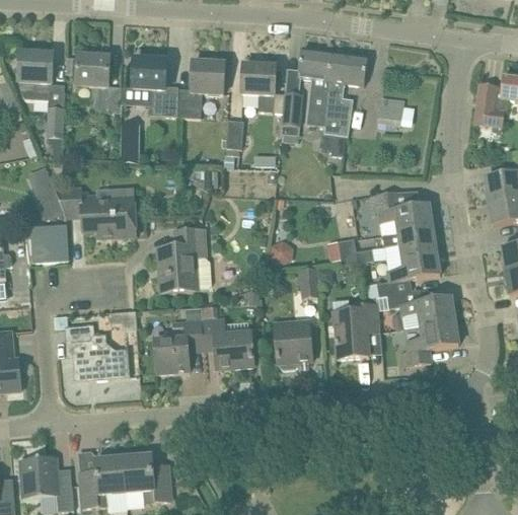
[(324,127),(335,52),(302,48),(299,68),(298,76),(311,77),(306,125),(324,127)]
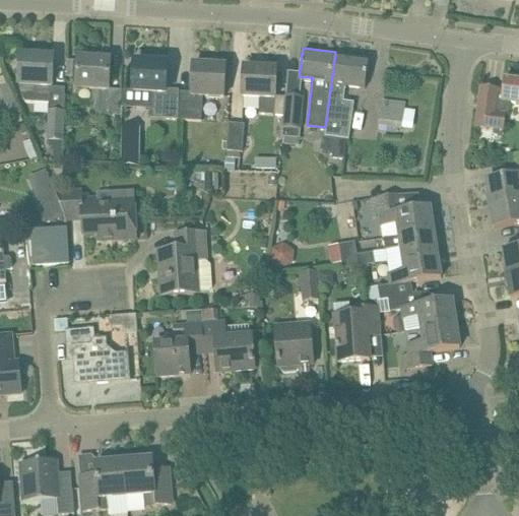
[(53,54),(20,52),(18,82),(20,82),(20,89),(22,92),(25,98),(34,99),(49,100),(50,84),(51,84),(53,54)]
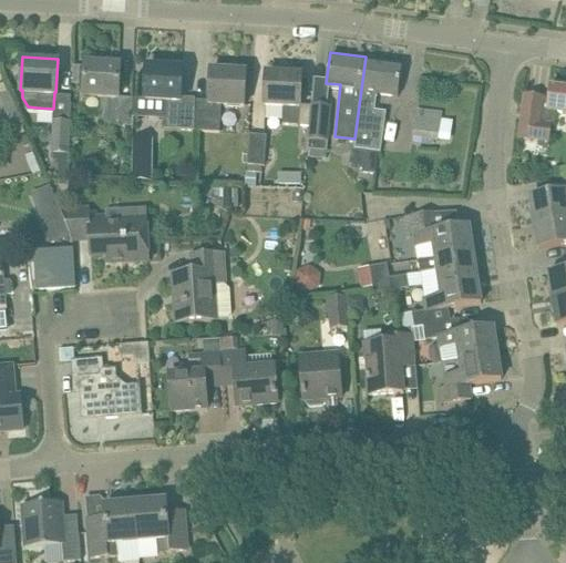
[(402,62),(366,57),(354,139),(353,145),(380,150),(386,110),(373,108),(376,90),(398,92),(402,62)]
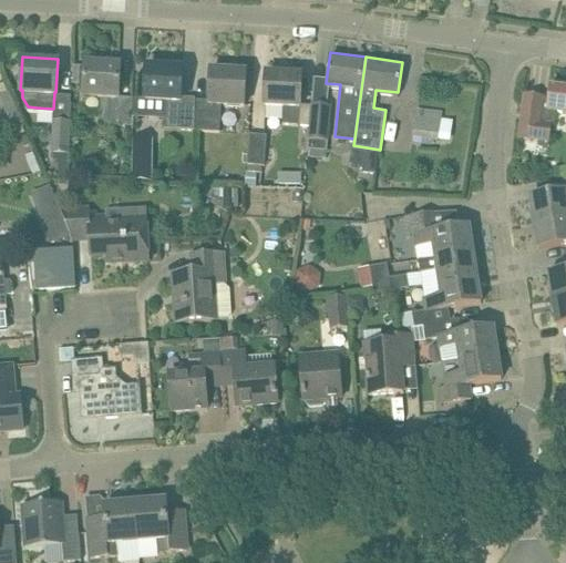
[(117,94),(119,84),(120,62),(84,60),(82,94),(101,95),(100,121),(132,123),(133,95),(117,94)]
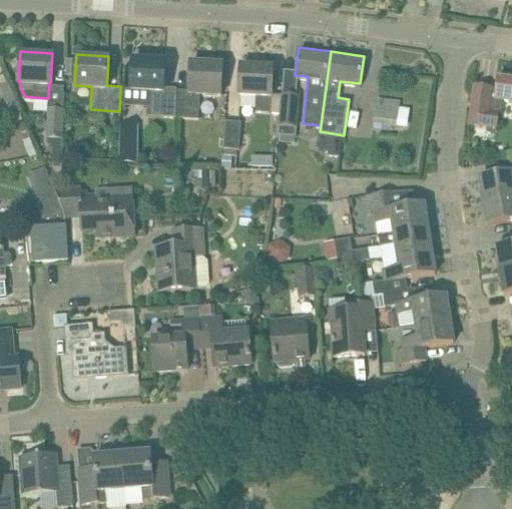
[(163,85),(163,79),(164,59),(132,57),(130,88),(149,89),(148,114),(175,115),(176,88),(176,86),(163,85)]
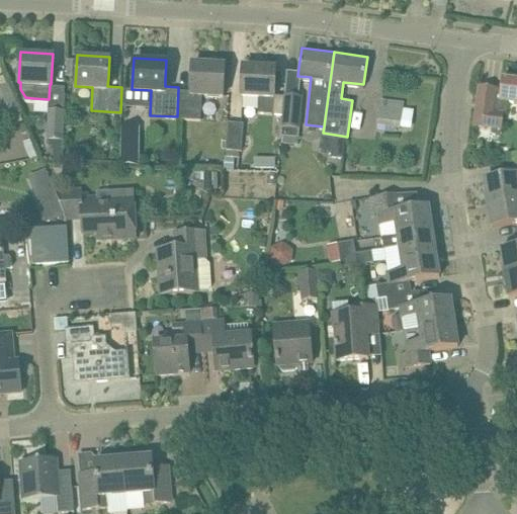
[(223,89),(223,83),(225,63),(191,61),(190,90),(178,89),(177,116),(200,117),(201,93),(228,95),(229,89),(223,89)]
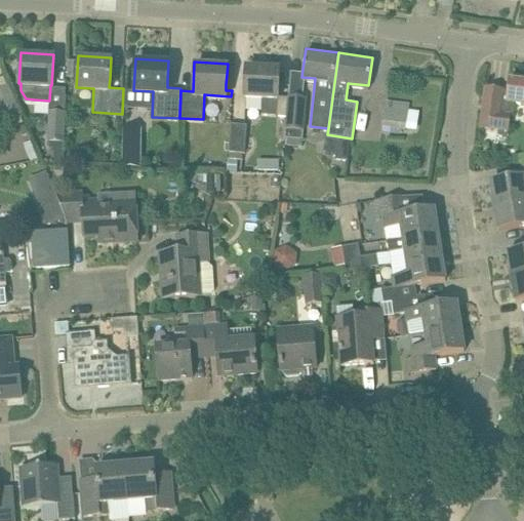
[(277,96),(277,87),(278,67),(246,65),(244,95),(262,96),(260,112),(275,112),(276,96),(277,96)]
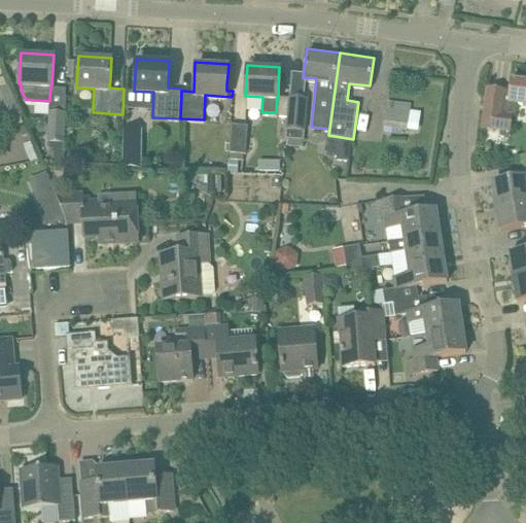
[(525,78),(511,76),(509,89),(487,85),(482,125),(509,129),(511,112),(506,112),(509,100),(525,101),(525,78)]
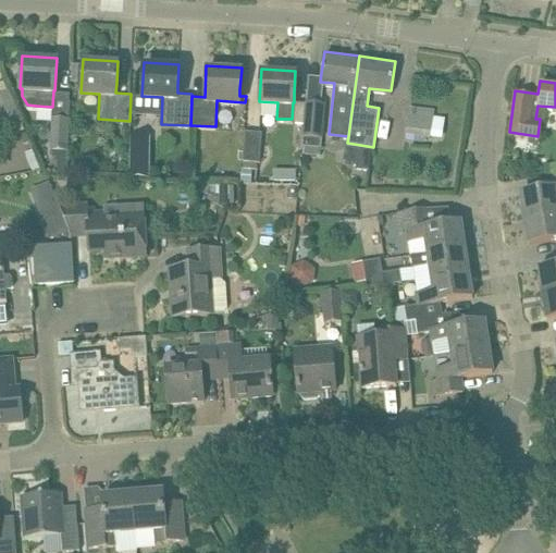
[(22,120),(8,88),(0,91),(0,117),(4,127),(22,120)]
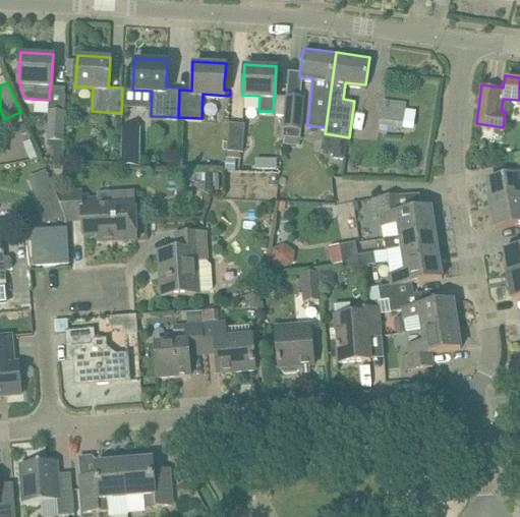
[(300,136),(301,127),(304,96),(285,94),(282,126),(283,126),(282,134),(300,136)]
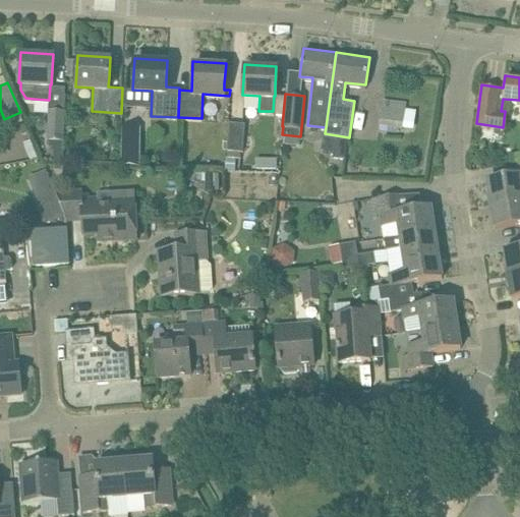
[(382,97),(379,121),(402,124),(405,100),(382,97)]
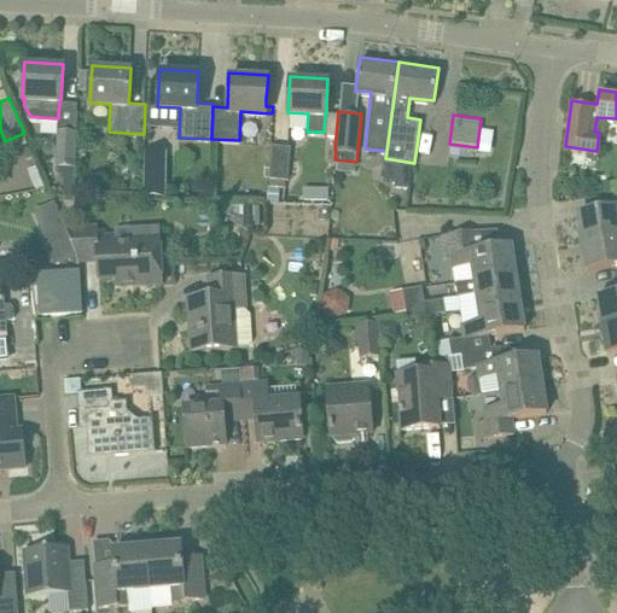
[(76,129),(75,129),(57,128),(54,164),(74,165),(76,129)]
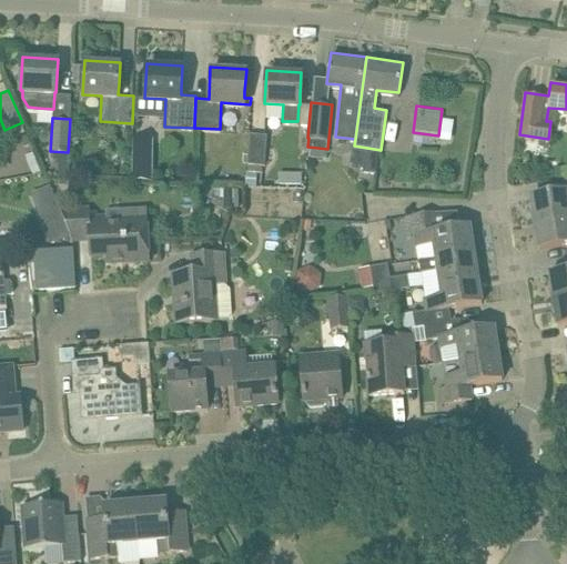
[(26,132),(20,134),(23,143),(29,141),(26,132)]
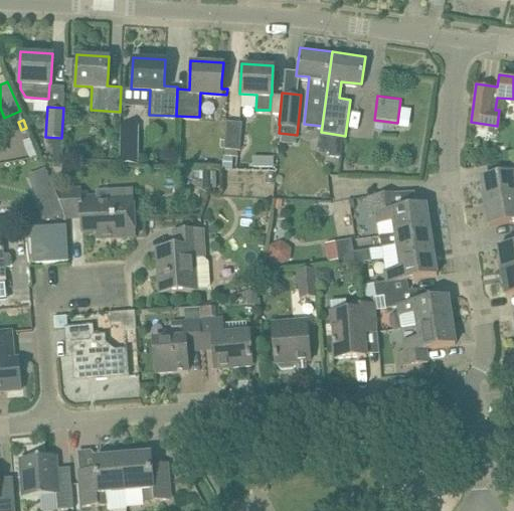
[(241,121),(225,120),(223,147),(238,149),(241,121)]
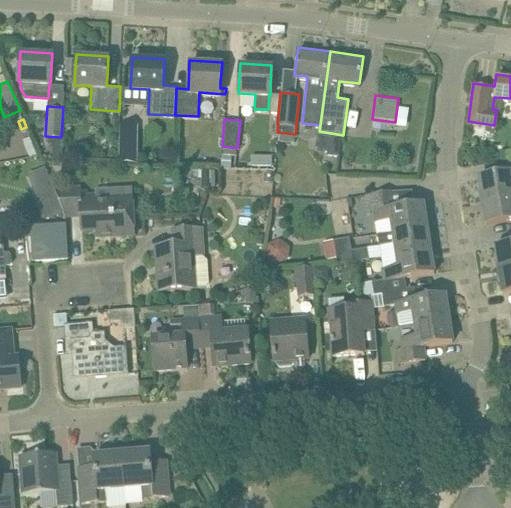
[(137,124),(120,123),(119,160),(136,160),(137,124)]
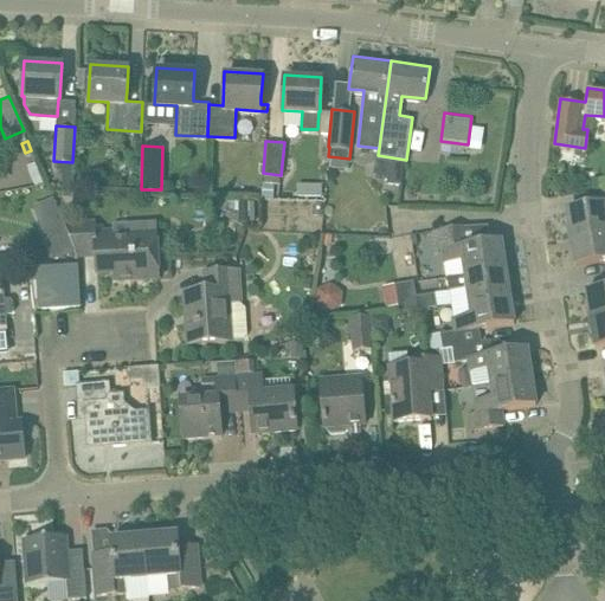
[(33,160),(26,162),(34,182),(42,180),(33,160)]
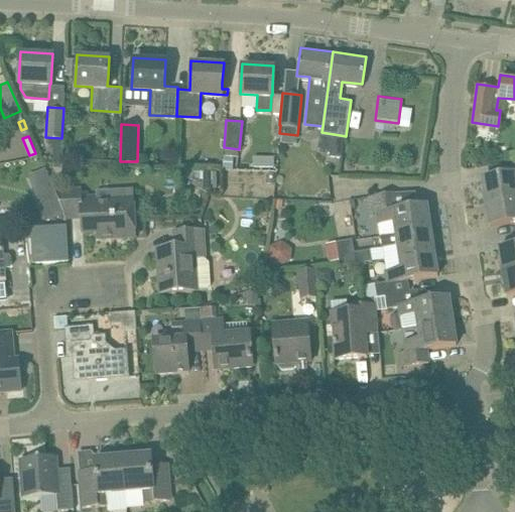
[(223,153),(222,166),(232,166),(232,154),(223,153)]
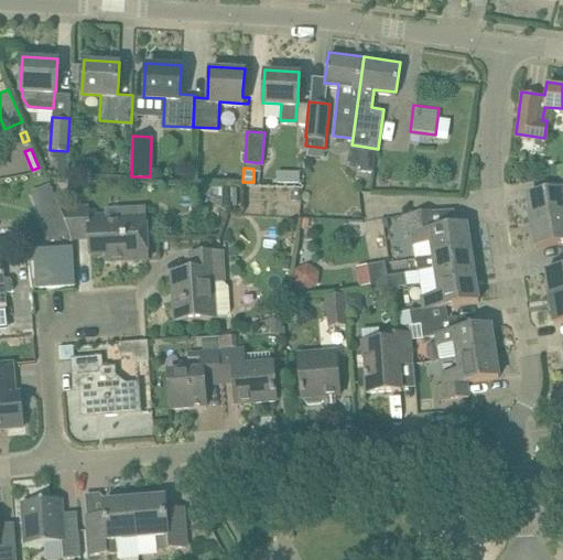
[(528,219),(562,213),(562,173),(556,175),(559,187),(527,193),(529,208),(527,208),(528,219)]
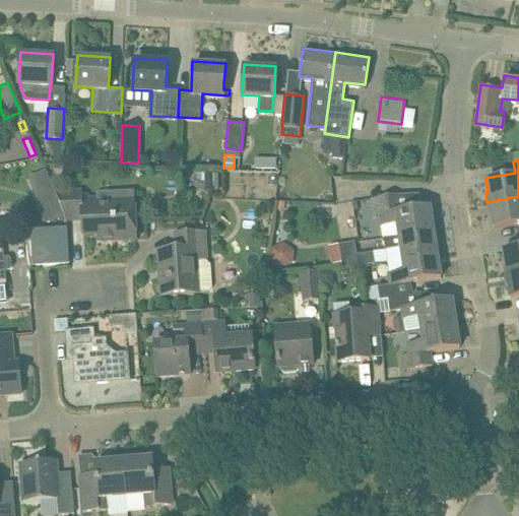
[(82,188),(54,190),(65,217),(82,216),(83,234),(98,233),(99,239),(135,237),(133,200),(134,200),(134,188),(95,190),(96,194),(82,195),(82,188)]
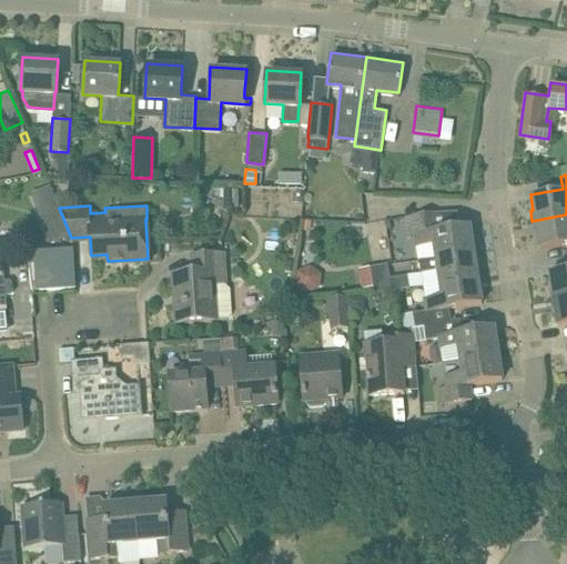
[(469,223),(447,227),(436,229),(433,210),(404,214),(407,234),(414,233),(416,244),(418,244),(419,257),(476,249),(474,239),(472,239),(469,223)]
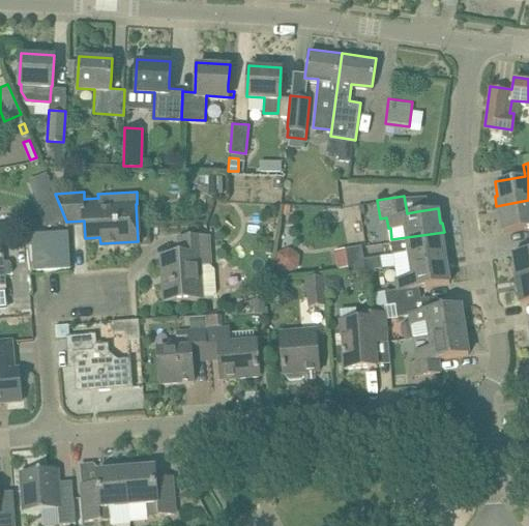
[(528,200),(496,206),(498,215),(500,215),(502,229),(528,225),(528,200)]
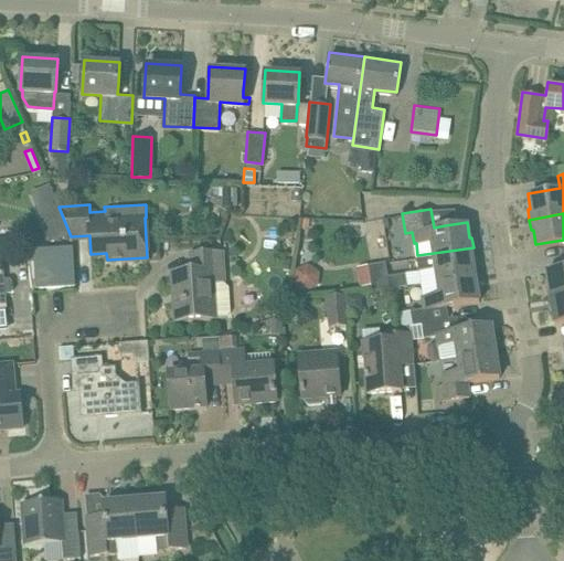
[(62,217),(43,224),(50,240),(67,233),(62,217)]
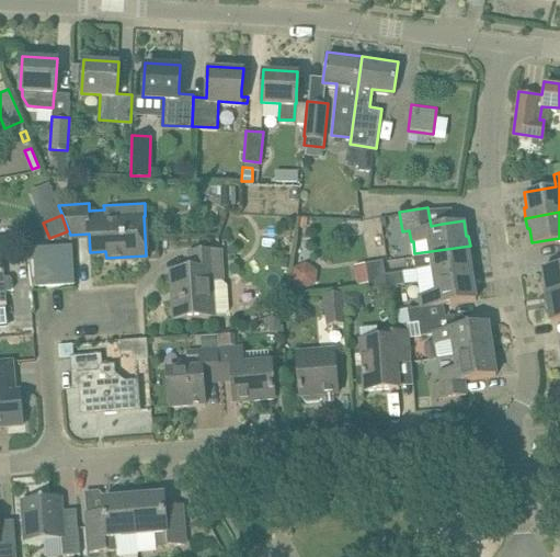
[(72,262),(71,242),(33,245),(34,264),(72,262)]
